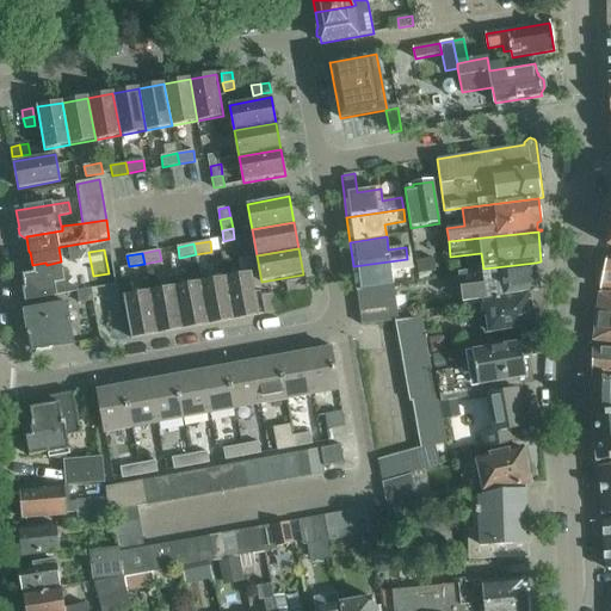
[(357,290),(393,285),(392,273),(413,270),(412,258),(407,259),(353,266),(357,290)]
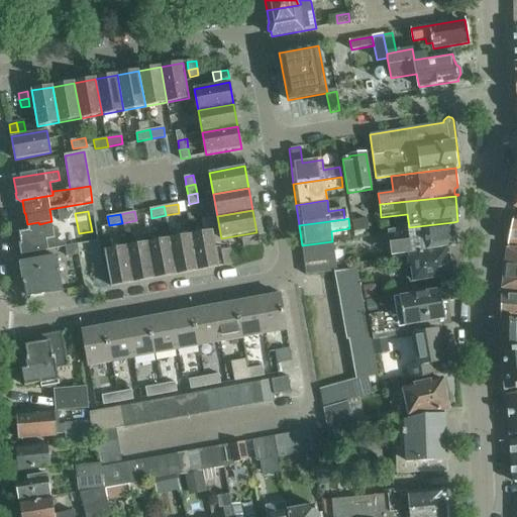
[(352,221),(354,232),(369,230),(367,219),(352,221)]
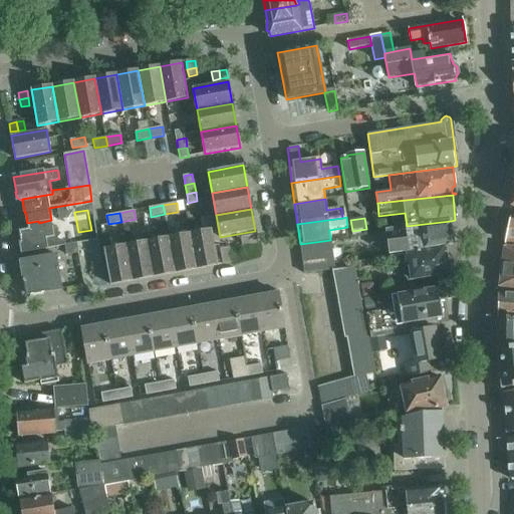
[(513,218),(510,218),(505,243),(513,243),(513,218)]
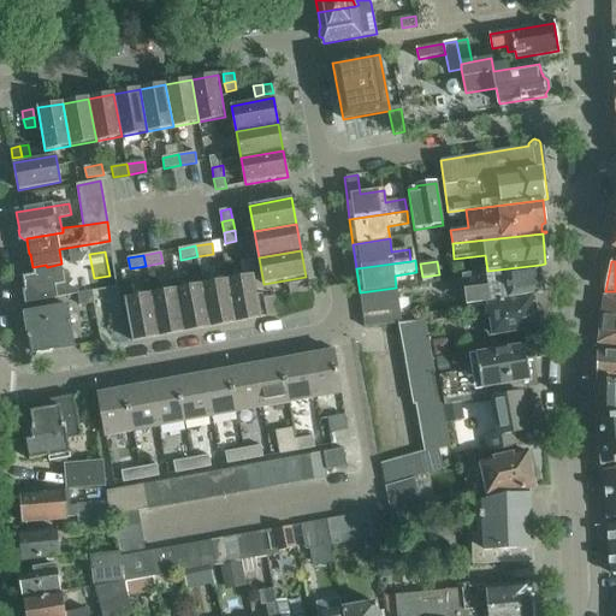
[(46,265),(33,267),(34,274),(23,277),(25,290),(23,290),(25,303),(78,294),(78,292),(69,285),(73,280),(63,272),(61,264),(47,267),(46,265)]
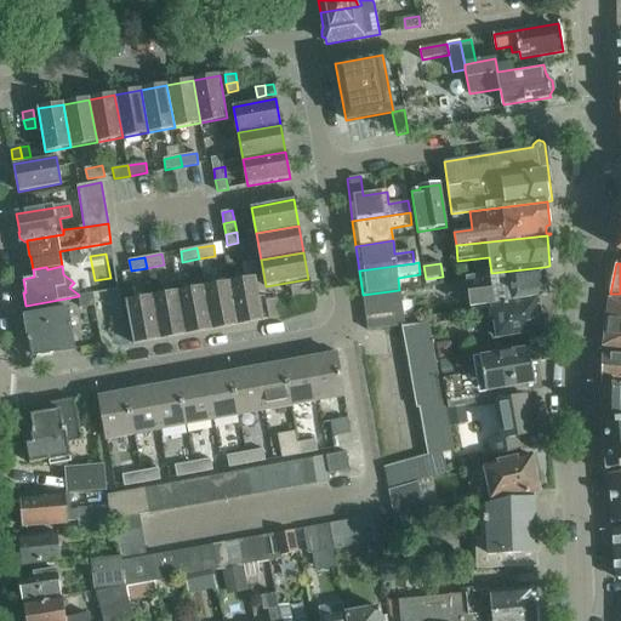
[(545,267),(491,273),(466,278),(469,308),(491,306),(537,296),(548,295),(545,267)]
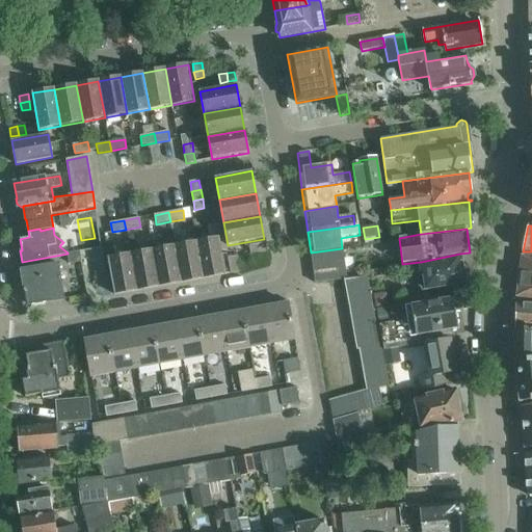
[(219,238),(197,242),(204,278),(227,274),(219,238)]
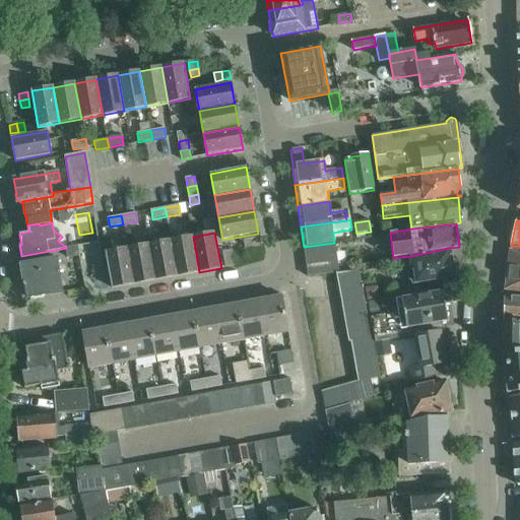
[(193,237),(171,240),(177,276),(199,272),(193,237)]
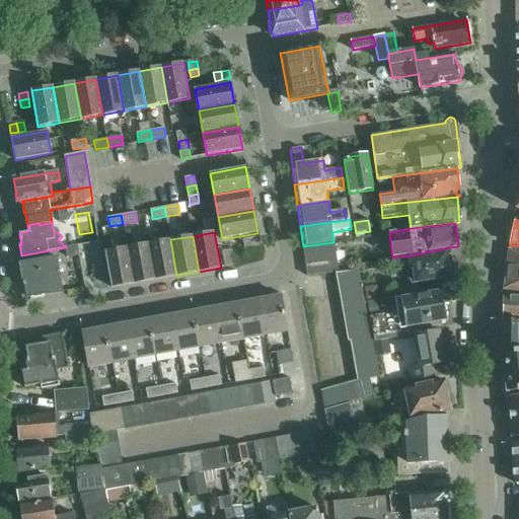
[(252,247),(261,245),(258,237),(251,238),(252,247)]
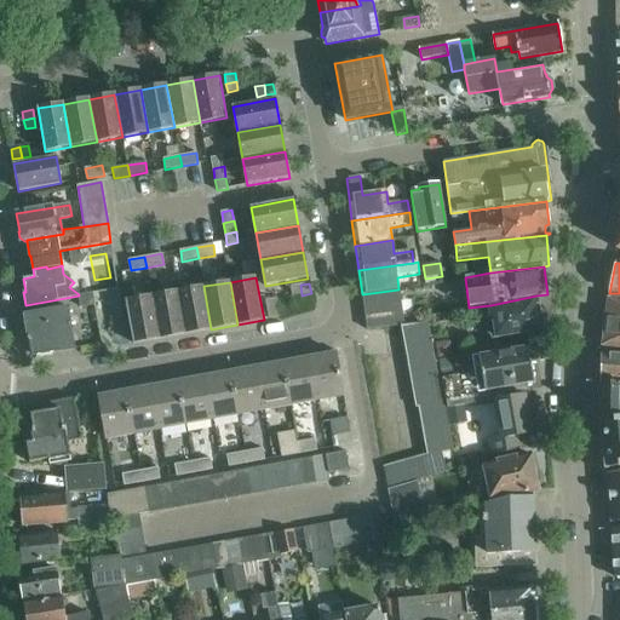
[(292,286),(293,297),(302,296),(300,285),(292,286)]
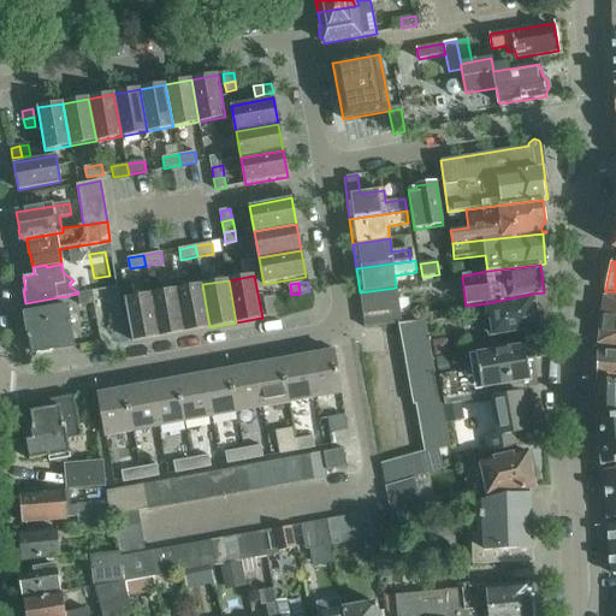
[(202,284),(177,289),(184,331),(209,327),(202,284)]
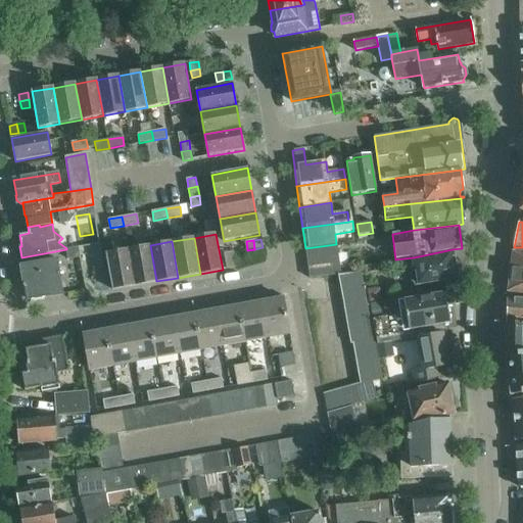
[(336,244),(305,248),(306,255),(310,278),(316,277),(338,274),(340,274),(336,245),(336,244)]
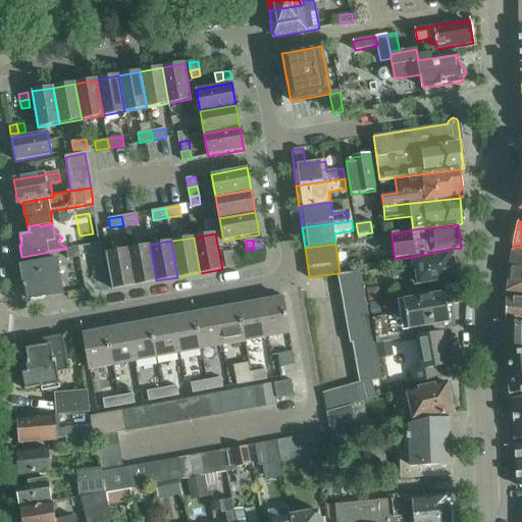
[(150,245),(127,249),(134,284),(156,280),(150,245)]
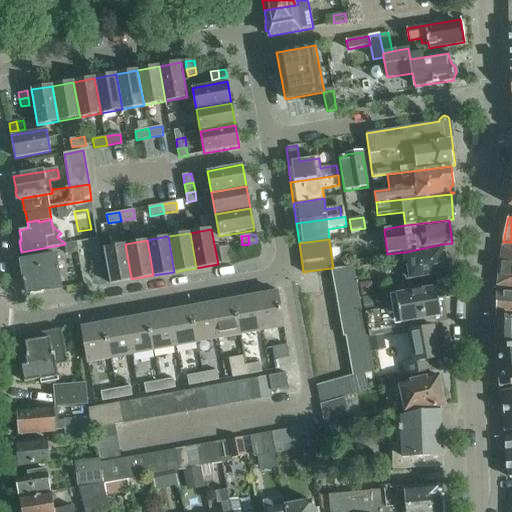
[(131,279),(125,244),(103,248),(110,283),(131,279)]
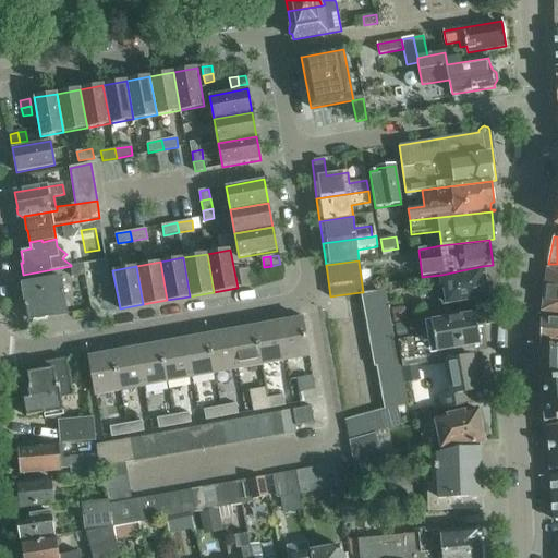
[(485,277),(483,267),(441,275),(444,287),(440,287),(438,291),(439,300),(443,303),(444,305),(488,296),(488,294),(489,294),(492,290),(490,282),(487,279),(486,279),(485,277)]
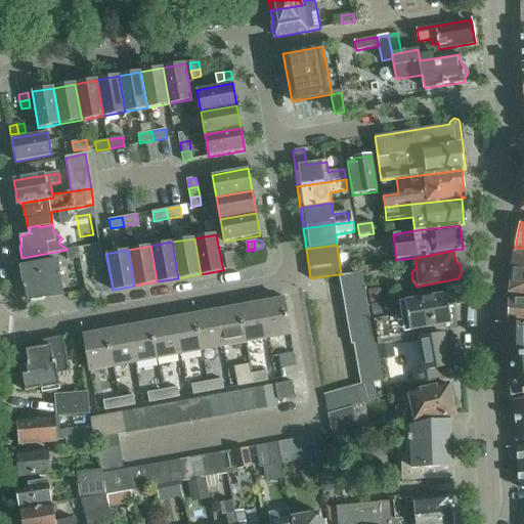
[(523,252),(514,251),(509,293),(523,295),(523,252)]
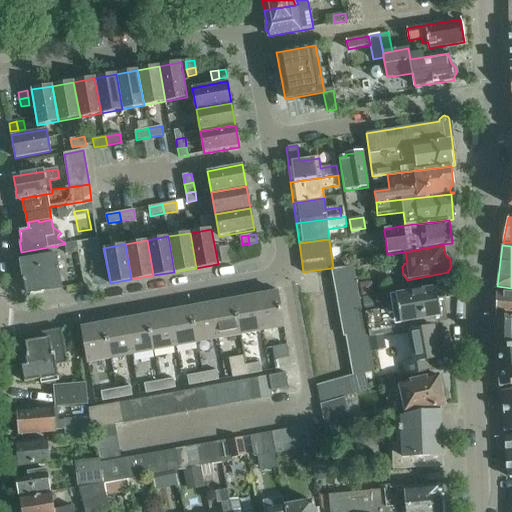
[(219,249),(221,256),(229,254),(228,247),(219,249)]
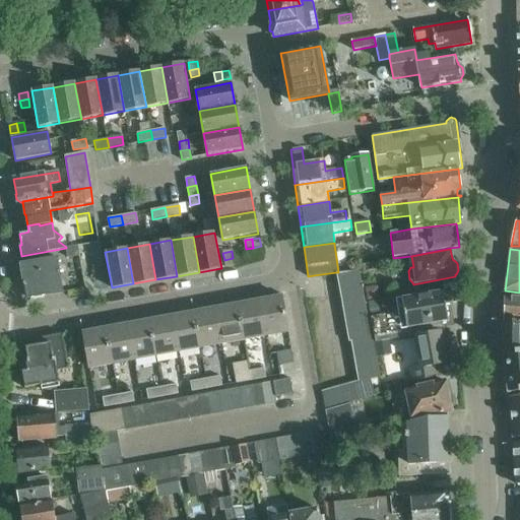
[(58,258),(51,259),(19,264),(22,283),(23,283),(23,285),(25,285),(27,299),(49,296),(49,295),(64,293),(58,258)]
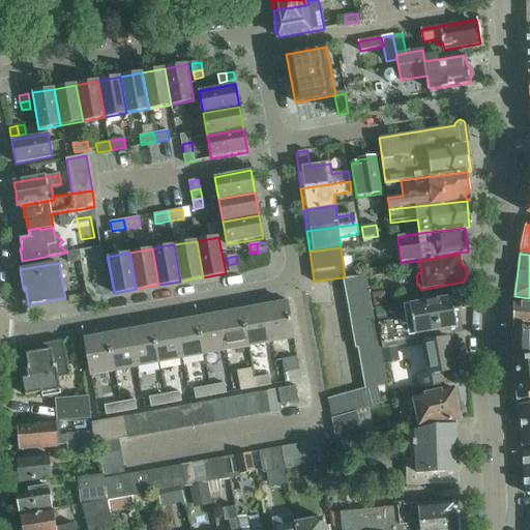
[(229,265),(230,272),(238,270),(237,263),(229,265)]
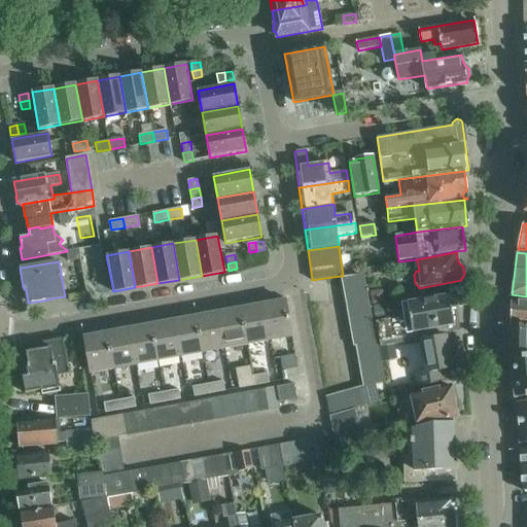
[(366,272),(343,276),(341,276),(343,287),(369,282),(366,272)]
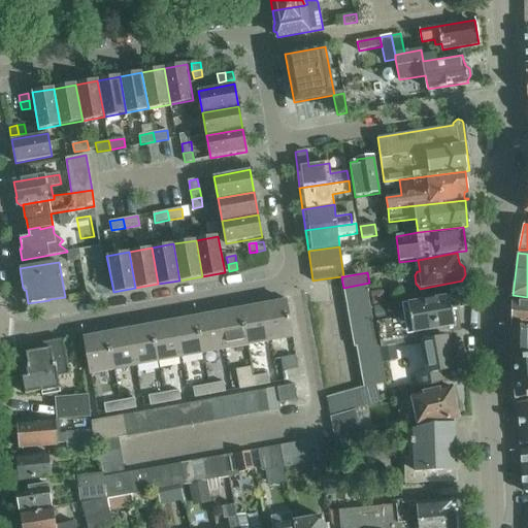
[(345,298),(371,293),(371,292),(369,283),(343,288),(345,298)]
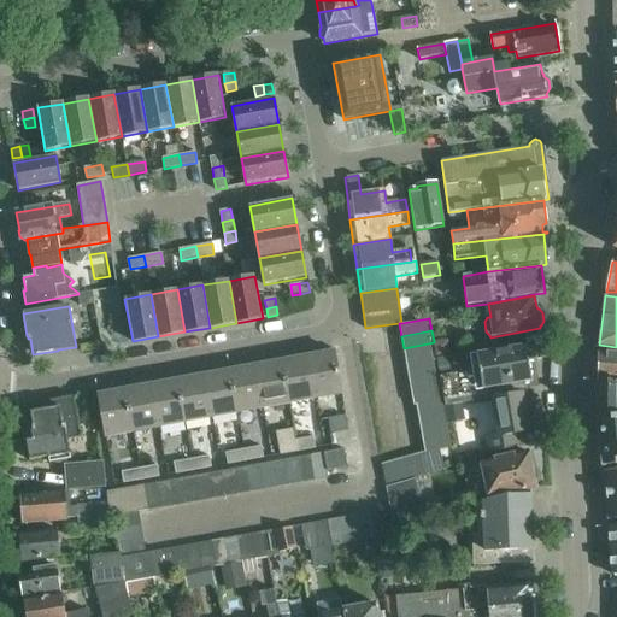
[(447,339),(434,341),(434,342),(436,354),(436,356),(450,353),(447,339)]
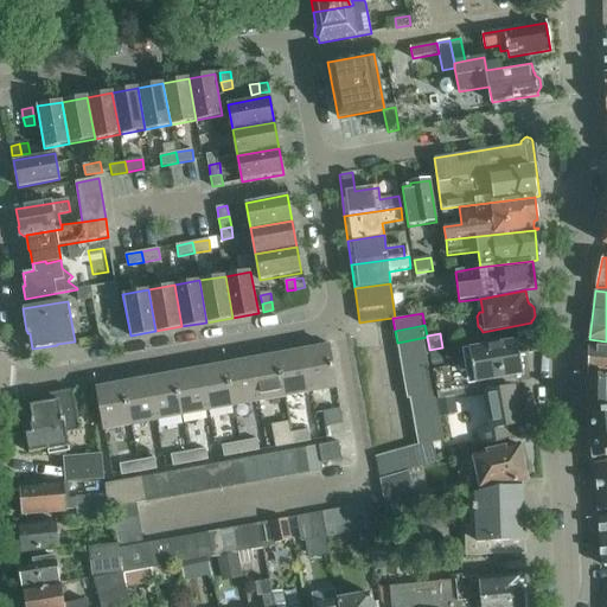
[(398,353),(429,349),(427,337),(397,343),(398,353)]
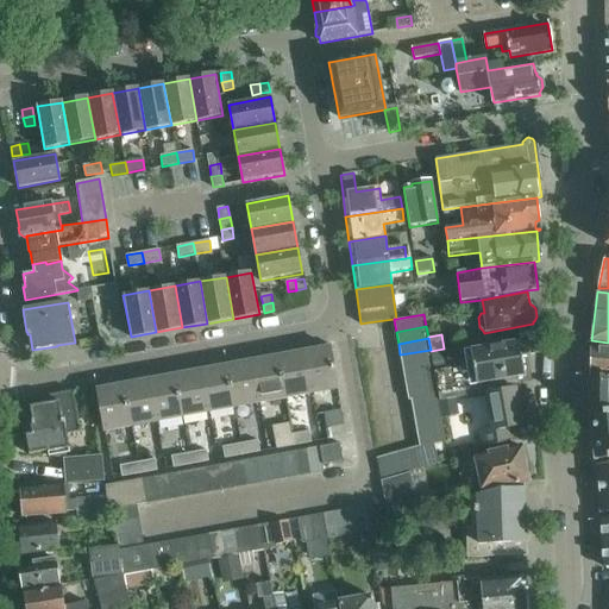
[(440,402),(495,391),(504,390),(503,381),(518,378),(519,384),(532,382),(528,358),(531,357),(531,355),(537,355),(534,340),(528,341),(527,339),(464,351),(466,366),(434,372),(437,384),(439,395),(440,402)]
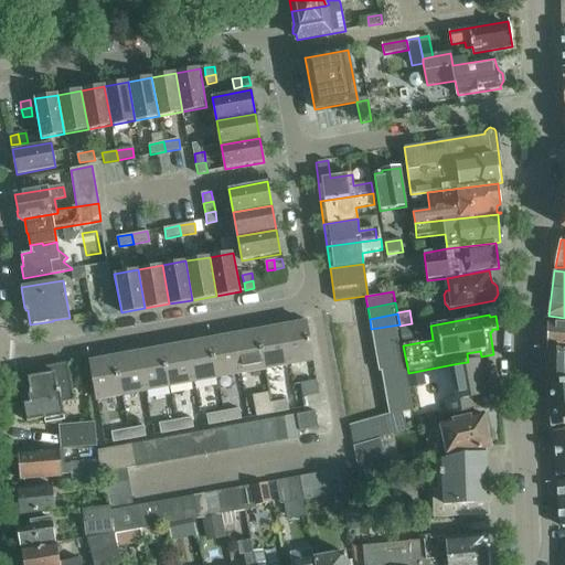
[(306,322),(281,327),(289,365),(313,361),(306,319),(305,319),(306,322)]
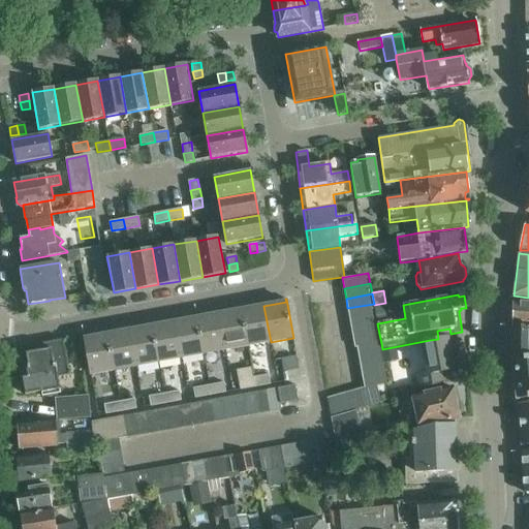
[(512,327),(514,327),(528,327),(528,303),(514,302),(512,327)]
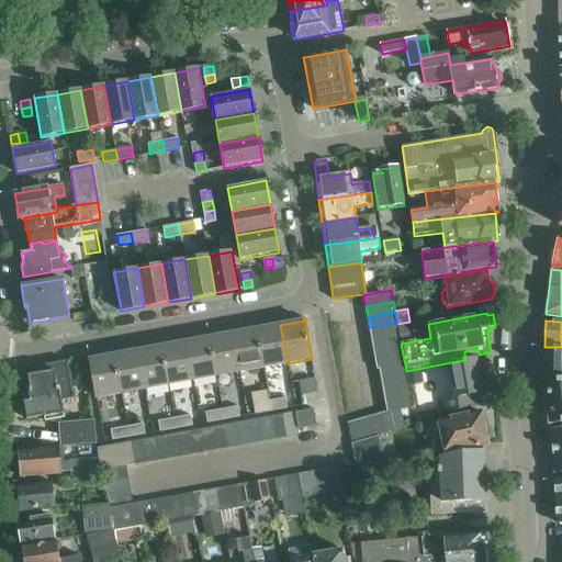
[(371,338),(400,333),(398,326),(397,324),(397,323),(369,327),(371,338)]
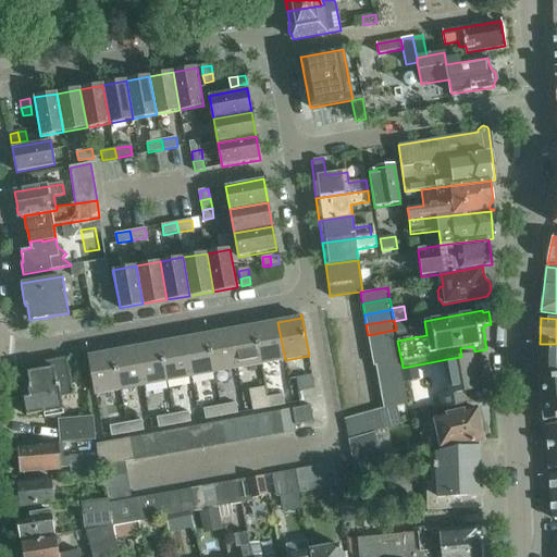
[(255,323),(254,323),(261,364),(285,360),(277,322),(255,326),(255,323)]
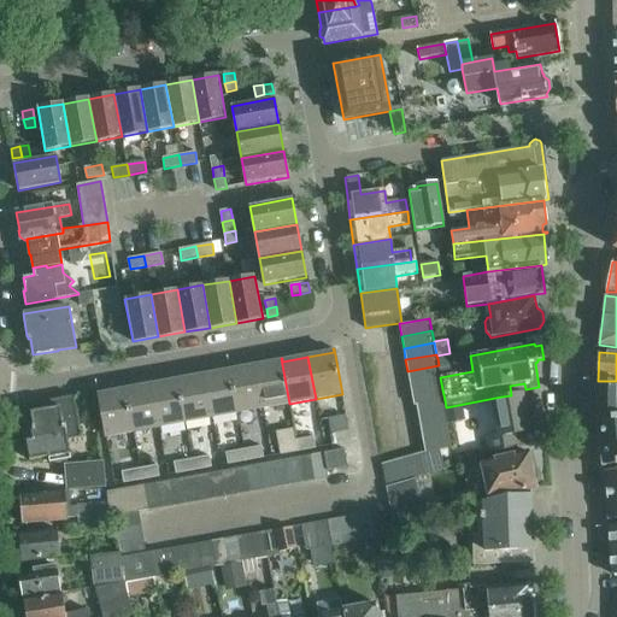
[(448,357),(438,358),(439,365),(440,374),(451,371),(448,357)]
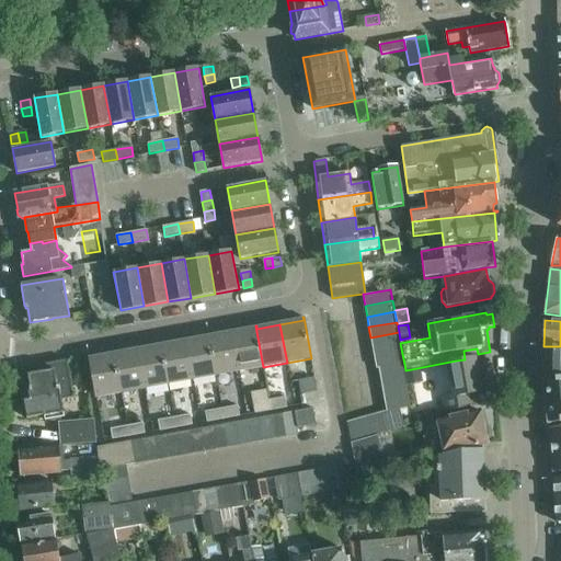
[(255,329),(232,333),(240,371),(263,367),(255,325),(255,329)]
